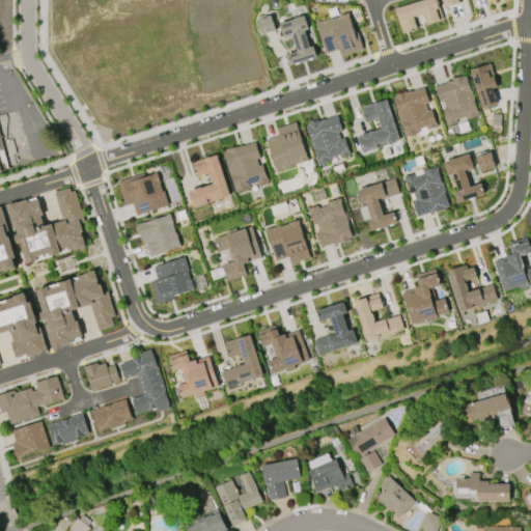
[(425,0),(440,0),(442,8),(441,8),(445,19),(431,23),(428,12),(415,17),(419,29),(404,33),(396,9),(425,0)]
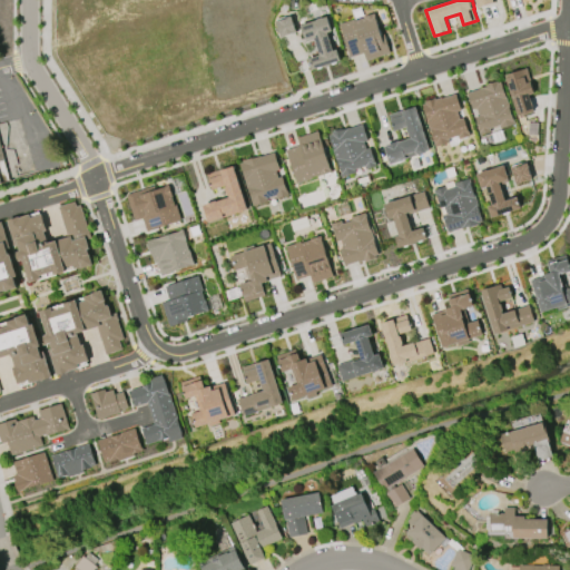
[(379,35),(383,33),(390,53),(365,61),(362,53),(349,57),(338,23),(352,19),(352,20),(363,17),(362,17),(372,13),(379,35)]
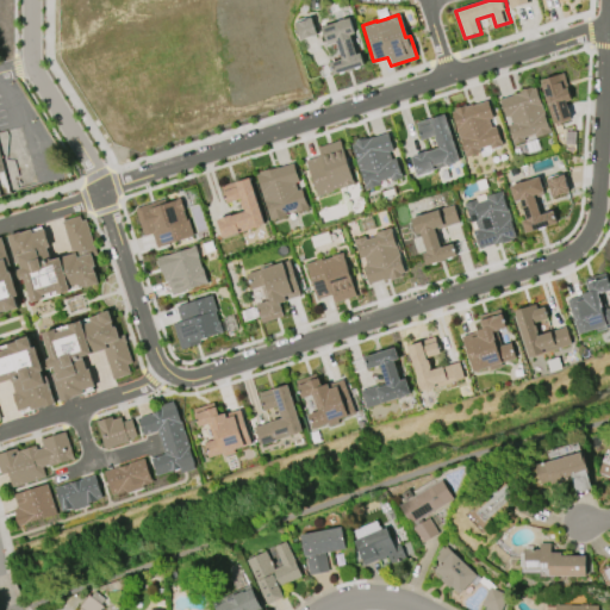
[(335,42),(325,44),(319,25),(348,16),(354,32),(348,33),(355,54),(359,53),(363,64),(359,66),(358,68),(355,69),(353,68),(343,70),(342,73),(340,74),(336,73),(331,74),(328,62),(340,58),(335,42)]
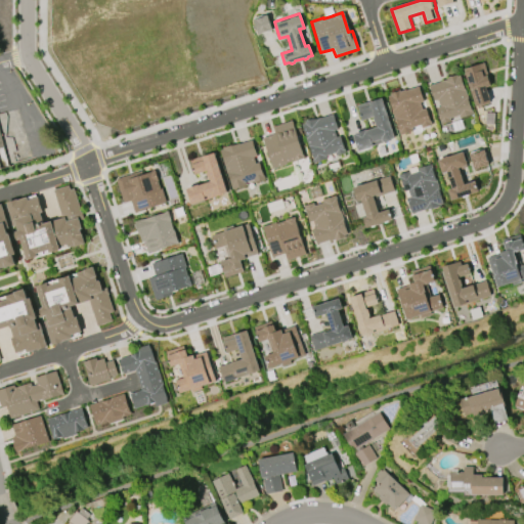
[(265,14),(270,30),(257,34),(252,19),(265,14)]
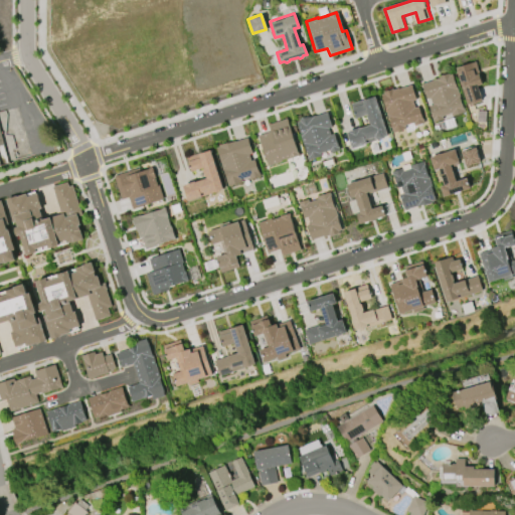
[(475,61),(480,74),(481,74),(483,82),(481,82),(482,83),(476,86),(481,101),(466,105),(455,70),(456,70),(456,67),(475,61)]
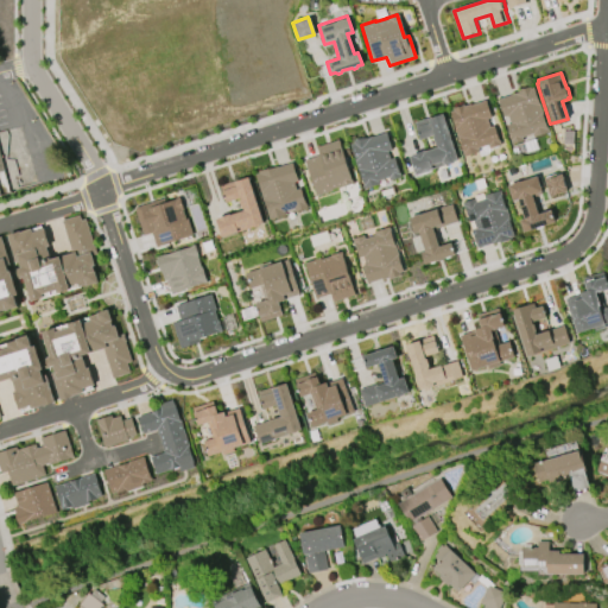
[(496,99),(521,90),(521,89),(529,87),(530,89),(533,88),(548,132),(533,137),(532,133),(520,137),(521,140),(512,144),(505,125),(510,124),(507,116),(502,118),(496,99)]
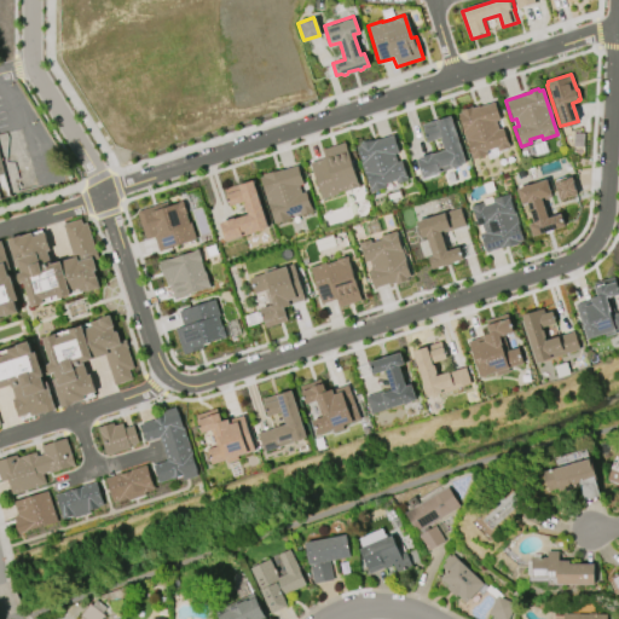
[(493,102),(499,120),(496,121),(498,128),(502,127),(508,146),(497,150),(496,146),(485,151),(486,154),(472,158),(457,114),(460,113),(460,110),(472,106),(472,108),(478,105),(479,106),(493,102)]
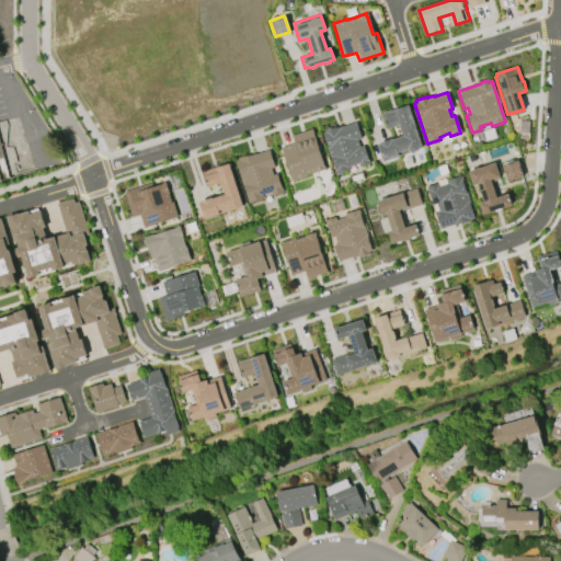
[(408,104),(421,148),(418,149),(418,150),(381,161),(376,144),(378,144),(378,142),(390,139),(402,136),(402,135),(401,135),(398,126),(399,126),(399,125),(386,129),(381,113),(408,104)]
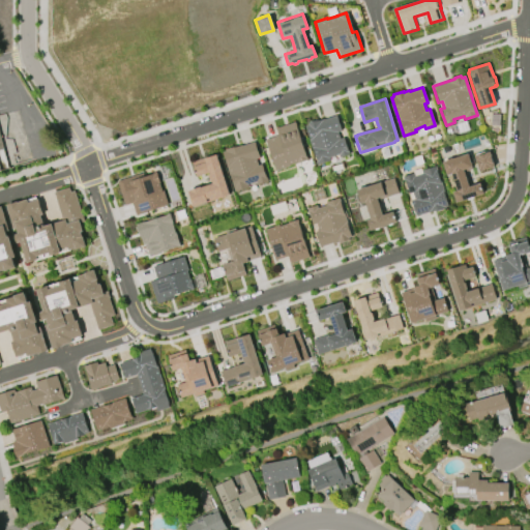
[(335,115),(341,130),(337,131),(340,139),(343,137),(349,154),(339,157),(337,154),(328,157),(329,160),(317,165),(304,125),(307,124),(306,122),(315,120),(316,121),(335,115)]
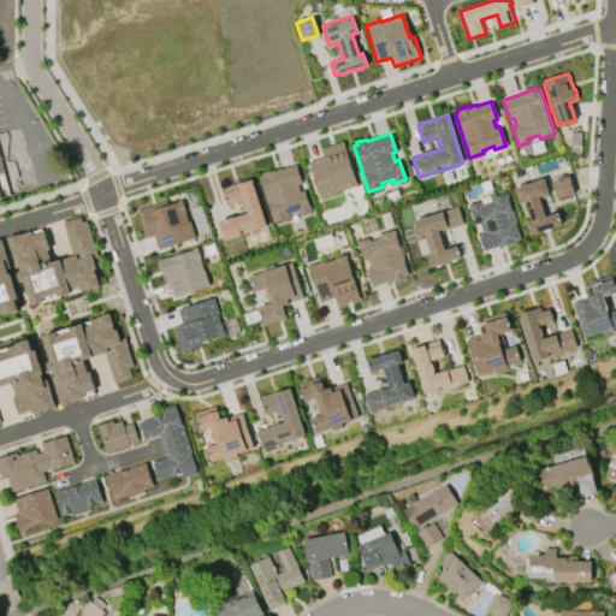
[(319,148),(342,141),(356,185),(345,189),(345,188),(336,191),(336,193),(319,199),(308,163),(323,158),(319,148)]
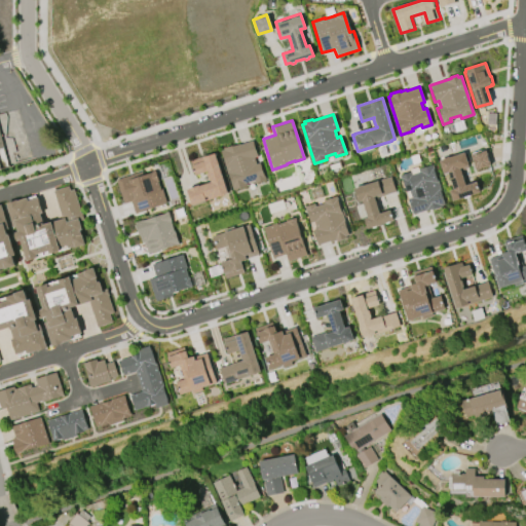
[(0,170),(9,167),(0,133),(0,170)]
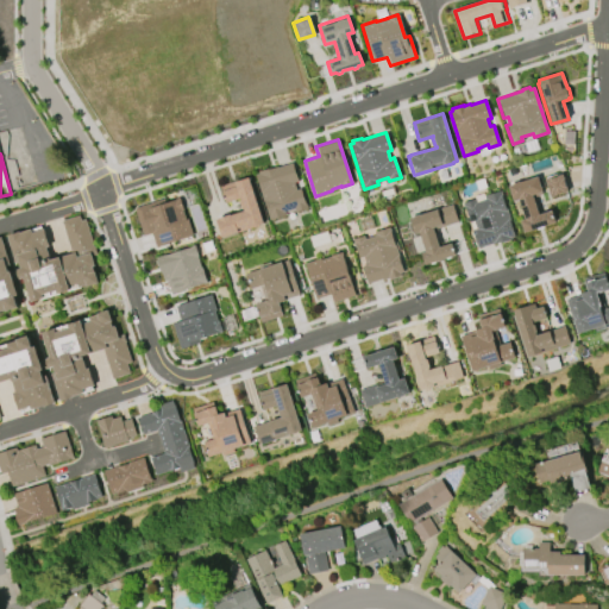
[(292,162),(297,181),(294,182),(296,189),(300,188),(307,208),(295,212),(294,208),(283,212),(284,215),(270,220),(255,175),(258,174),(258,171),(264,169),(264,170),(276,167),(277,167),(292,162)]
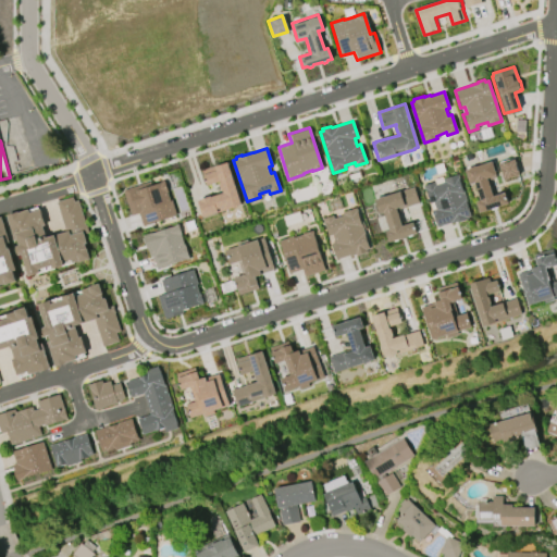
[(498,164),(514,159),(519,175),(503,181),(498,164)]
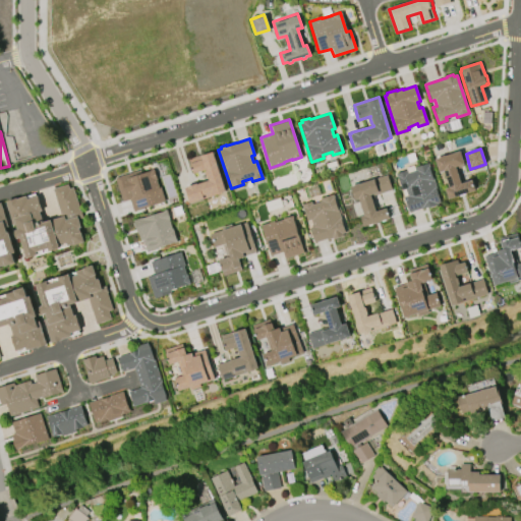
[(459,151),(464,166),(456,169),(460,183),(471,180),(474,190),(448,199),(444,188),(448,187),(443,171),(438,172),(433,159),(459,151)]
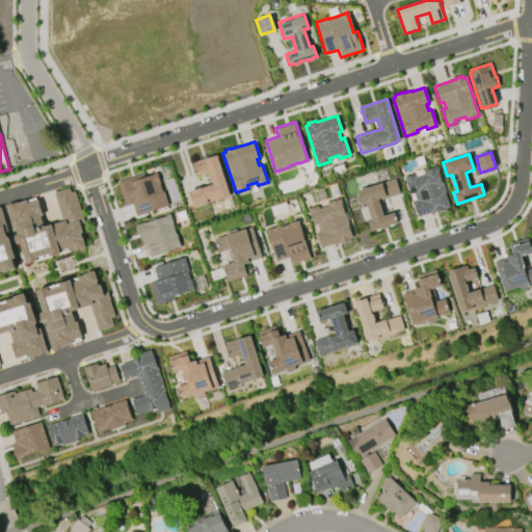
[(215,155),(229,195),(192,208),(187,192),(189,191),(200,187),(200,188),(211,184),(211,182),(210,183),(208,175),(208,174),(196,178),(195,175),(194,175),(193,171),(194,170),(192,163),(215,155)]
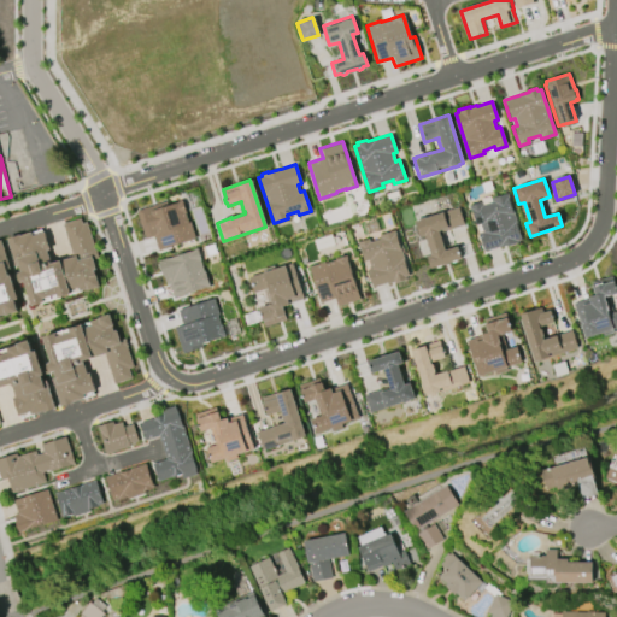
[(483,252),(477,234),(482,231),(480,224),(475,225),(469,206),(481,201),(482,205),(492,201),(491,199),(506,193),(522,240),(518,241),(518,242),(506,247),(505,246),(499,247),(483,252)]
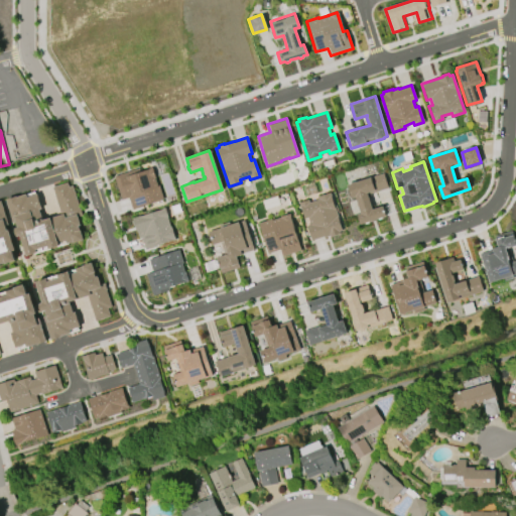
[(113,176),(139,167),(140,171),(152,167),(155,176),(154,177),(157,185),(158,185),(162,200),(132,210),(128,198),(121,200),(113,176)]
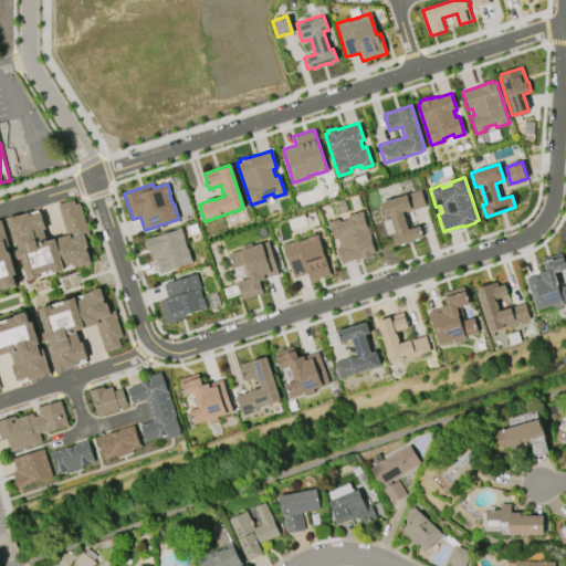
[(394,247),(390,237),(395,234),(388,217),(384,218),(378,202),(420,189),(426,206),(402,213),(407,230),(419,226),(423,237),(394,247)]
